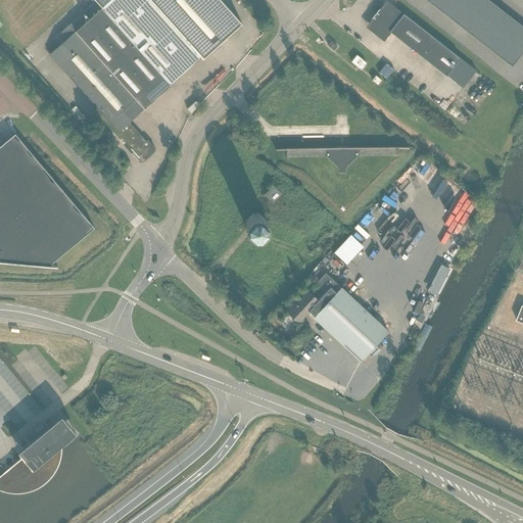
[(241,22),(221,0),(94,0),(96,1),(60,33),(66,39),(49,54),(97,108),(94,110),(120,139),(122,138),(135,153),(134,154),(140,161),(143,161),(154,151),(154,148),(153,148),(128,122),(200,56),(202,58),(241,22)]
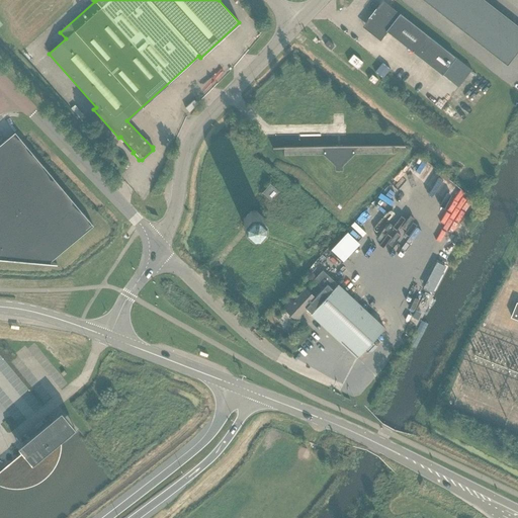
[(422,0),(507,67),(517,52),(517,27),(483,0),(422,0)]
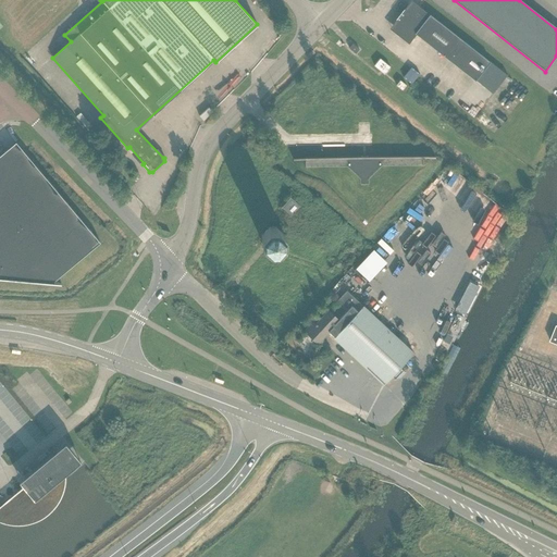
[(396,33),(408,42),(416,34),(475,81),(490,62),(430,14),(429,15),(415,5),(408,5),(395,23),(396,33)]
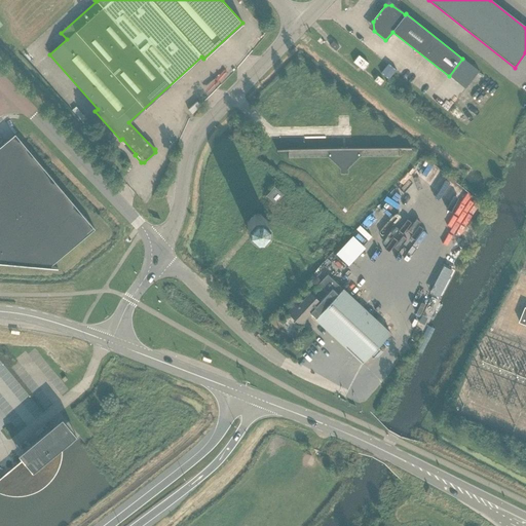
[(336,51),(339,47),(333,41),(330,46),(336,51)]
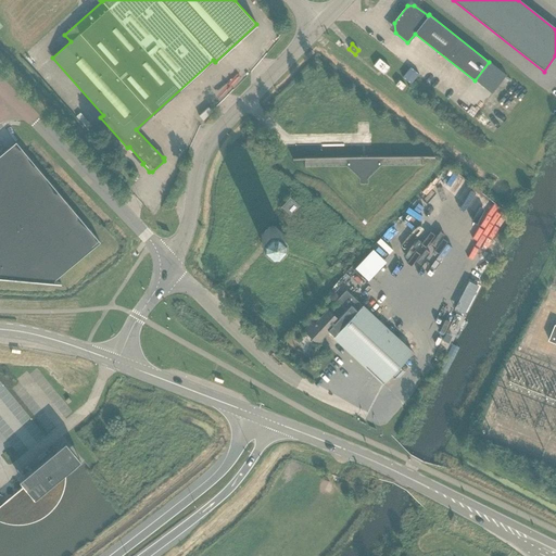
[(389,67),(379,59),(374,65),(383,74),(389,67)]
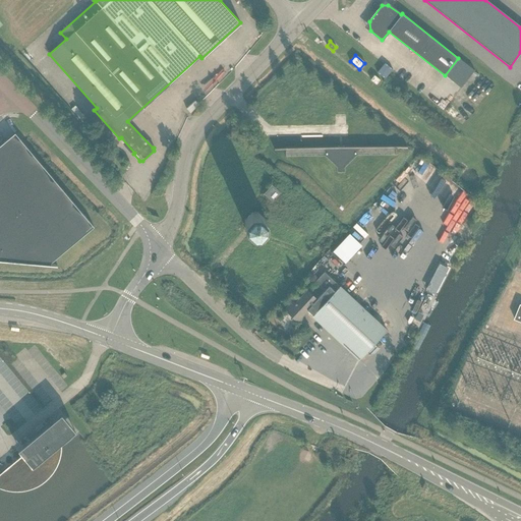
[(490,85),(495,80),(474,67),(471,72),(490,85)]
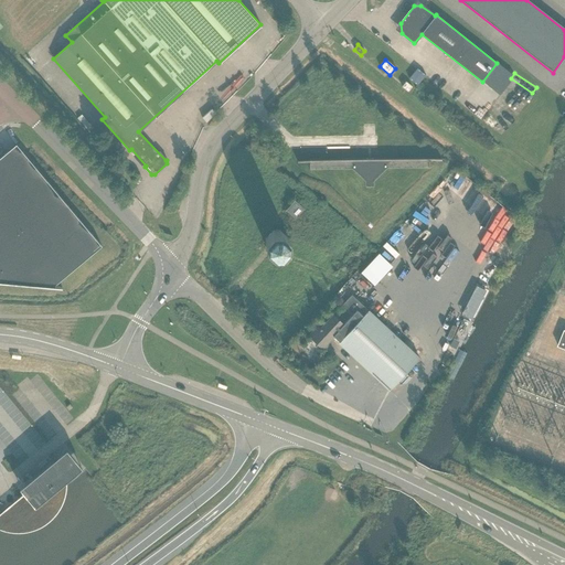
[(407,81),(402,87),(407,91),(412,85),(407,81)]
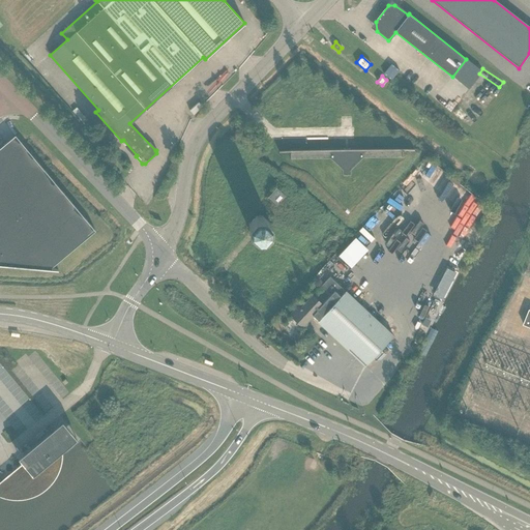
[(479,92),(482,87),(472,82),(469,87),(479,92)]
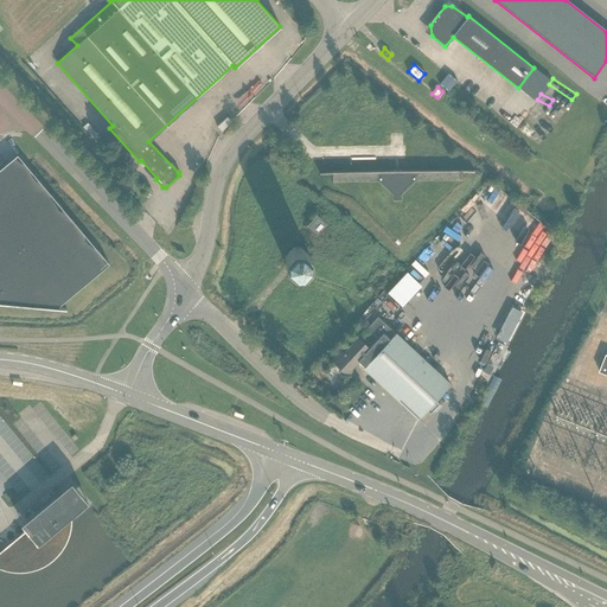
[(109,264),(17,155),(0,168),(0,304),(66,310),(59,308),(59,306),(109,264)]
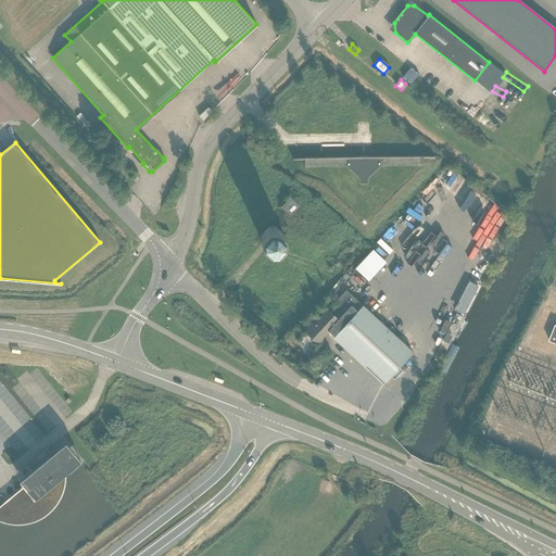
[(439,155),(277,159),(367,238),(439,155)]
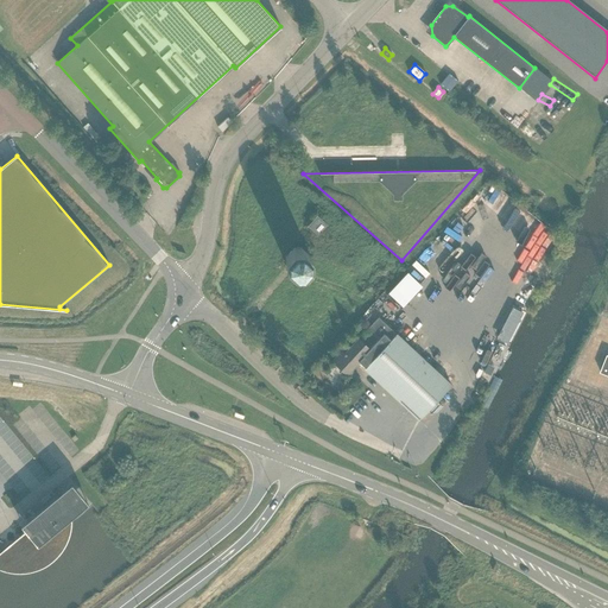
[(328,226),(322,221),(317,216),(308,227),(318,236),(328,226)]
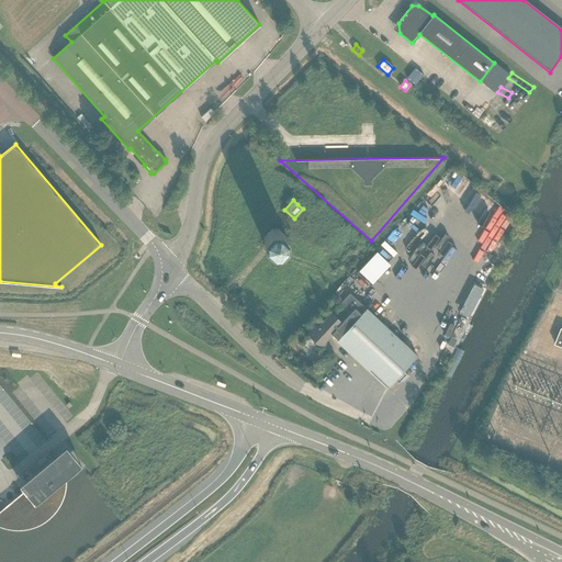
[(279,228),(274,229),(271,229),(263,237),(263,245),(272,253),(280,253),(288,244),(288,237),(279,228)]
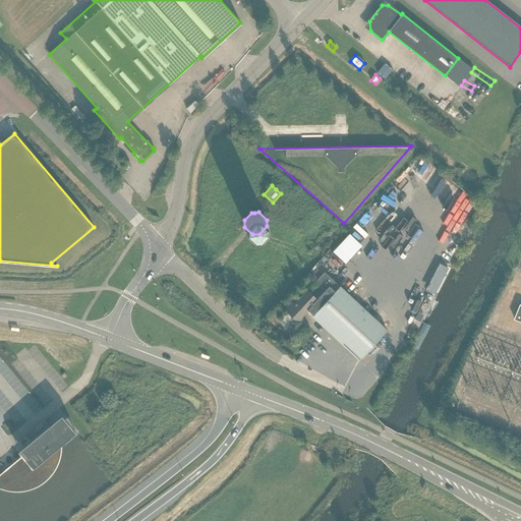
[(349,228),(333,246),(344,256),(361,239),(349,228)]
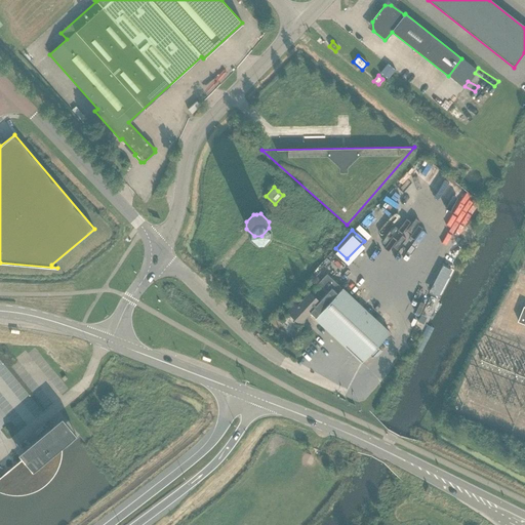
[(389,333),(342,288),(327,274),(318,283),(328,292),(318,303),(309,293),(297,306),(294,304),(286,312),(298,324),(303,320),(301,320),(309,313),(315,318),(314,319),(361,363),(389,333)]
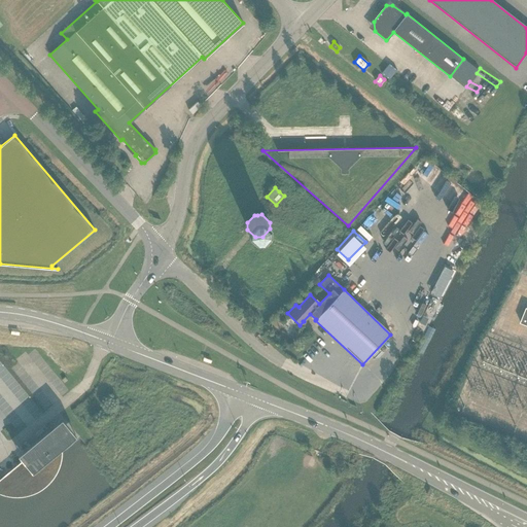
[(62,449),(62,448),(76,435),(62,418),(18,455),(23,460),(0,479),(0,494),(2,495),(5,496),(7,496),(10,497),(13,497),(15,497),(19,497),(22,497),(25,496),(28,495),(29,495),(31,495),(34,494),(37,492),(39,491),(42,489),(44,487),(47,485),(48,484),(49,483),(51,481),(54,478),(56,476),(57,472),(58,469),(60,466),(60,465),(60,463),(61,460),(62,457),(62,454),(62,452),(62,451),(62,449)]
